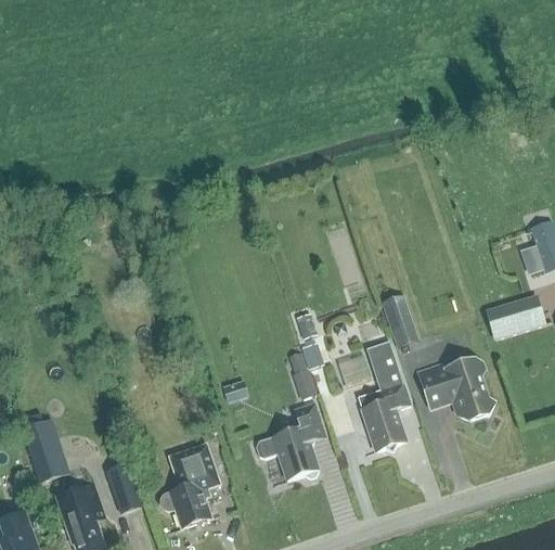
[(168,227),(176,232),(182,224),(173,218),(168,227)]
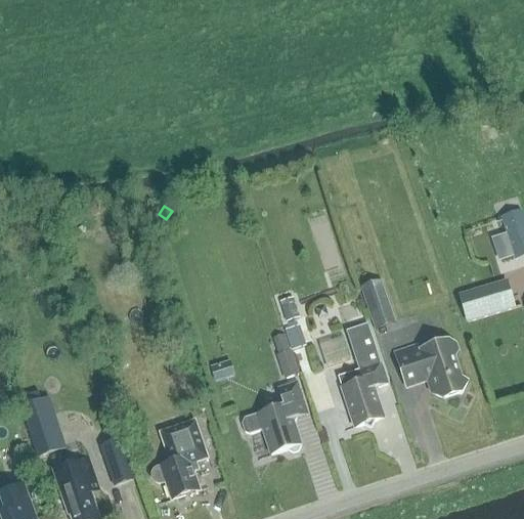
[(512,252),(523,248),(523,216),(521,206),(498,213),(512,252)]
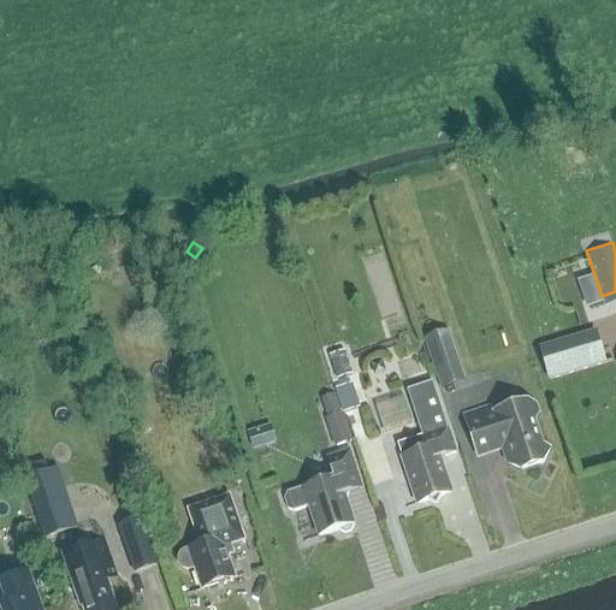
[(465,377),(448,325),(422,333),(439,384),(465,377)]
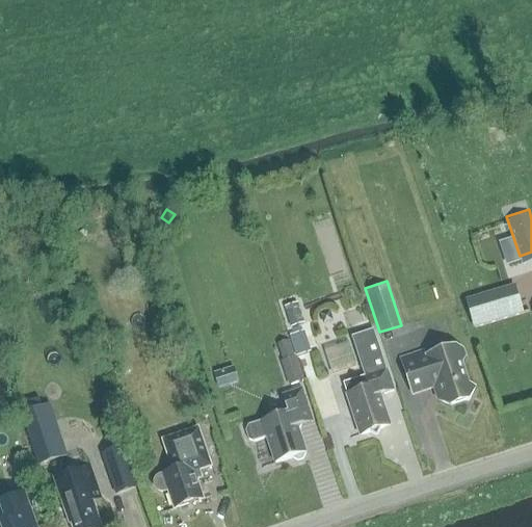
[(523,309),(513,281),(463,295),(473,324),(523,309)]
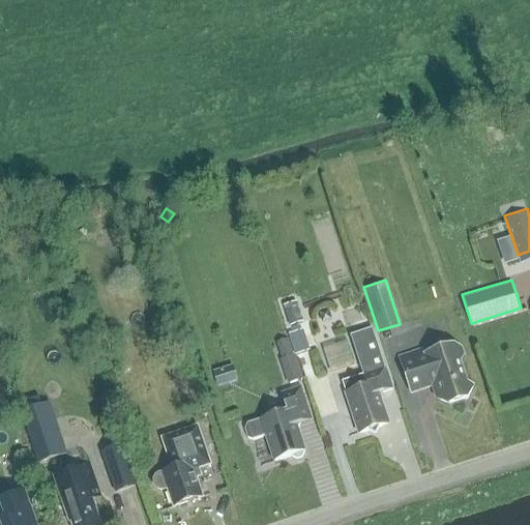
[(301,318),(295,298),(283,302),(289,322),(301,318)]
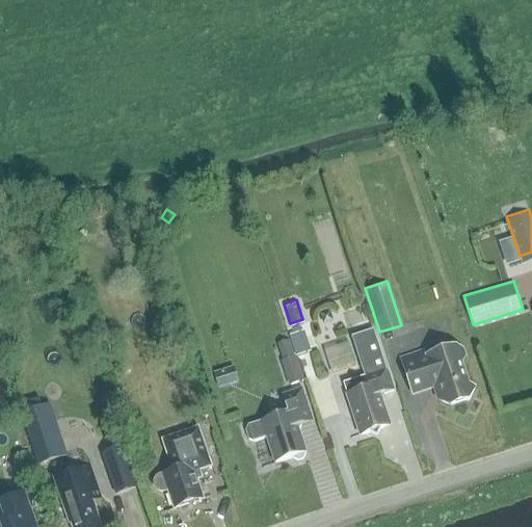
[(378,391),(393,387),(372,325),(350,333),(363,372),(342,379),(360,431),(389,422),(378,391)]
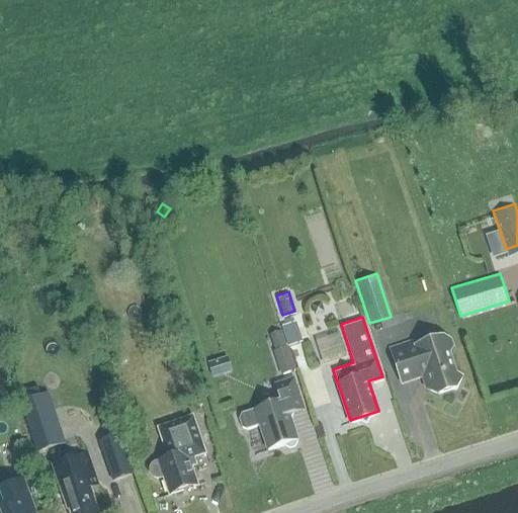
[(280,371),(294,366),(286,342),(285,342),(280,327),(269,331),(274,346),(272,347),(280,371)]
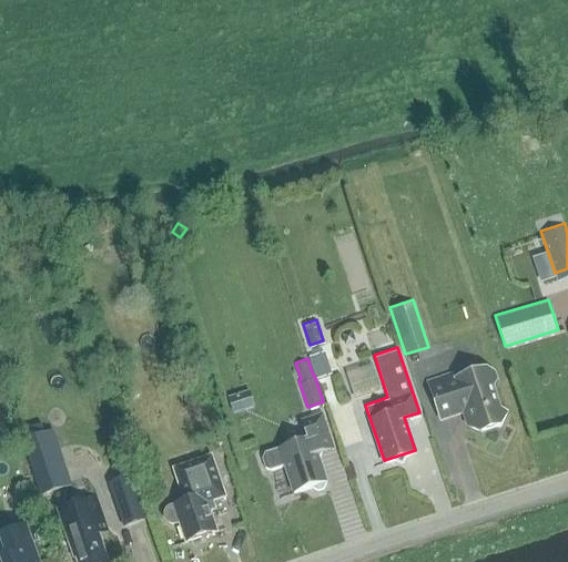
[(463,408),(467,422),(479,430),(498,422),(505,410),(498,407),(490,384),(495,377),(493,371),(485,366),(452,376),(450,371),(427,378),(439,416),(463,408)]
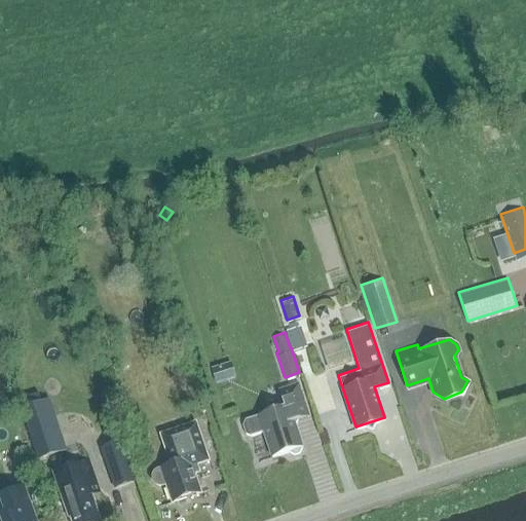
[(243,416),(241,421),(245,431),(250,433),(263,429),(271,454),(288,448),(293,451),(299,449),(301,444),(294,422),(296,416),(307,413),(297,381),(277,387),(283,401),(272,404),(270,406),(271,408),(243,416)]
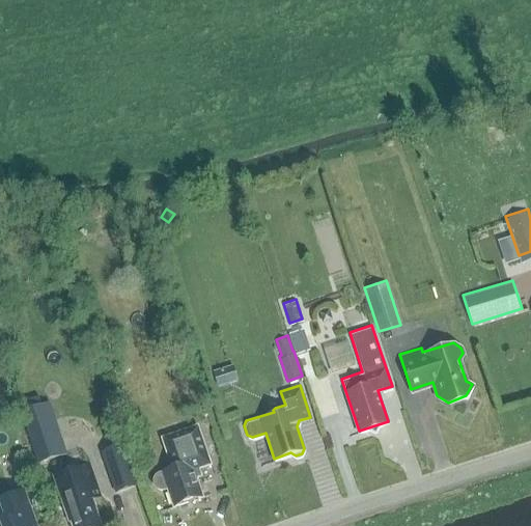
[(46,402),(20,410),(37,462),(62,453),(46,402)]
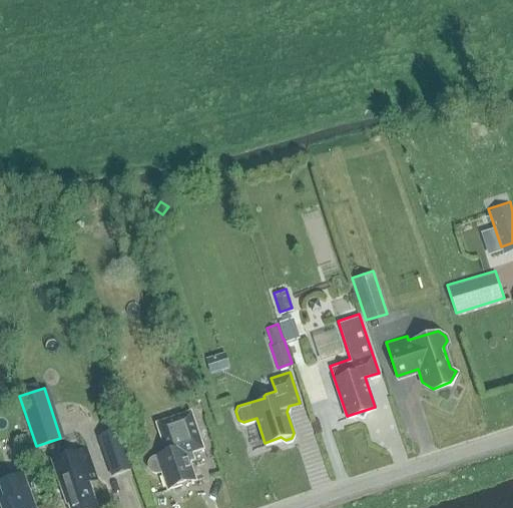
[(163,469),(168,486),(193,478),(187,459),(193,457),(190,447),(201,444),(191,410),(158,421),(167,450),(160,453),(160,451),(152,454),(149,456),(148,457),(146,462),(147,466),(149,470),(153,472),(157,471),(163,469)]
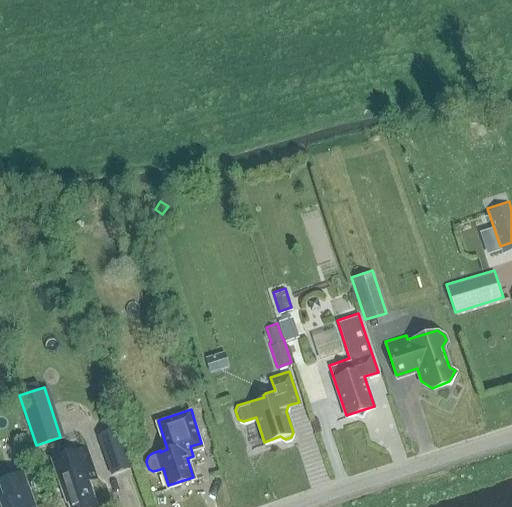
[(117,426),(96,433),(110,473),(130,467),(117,426)]
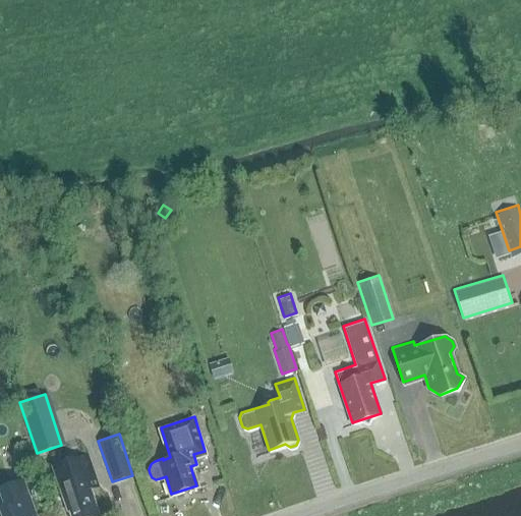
[(99,515),(90,488),(100,484),(89,452),(52,464),(67,509),(69,508),(71,515),(99,515)]
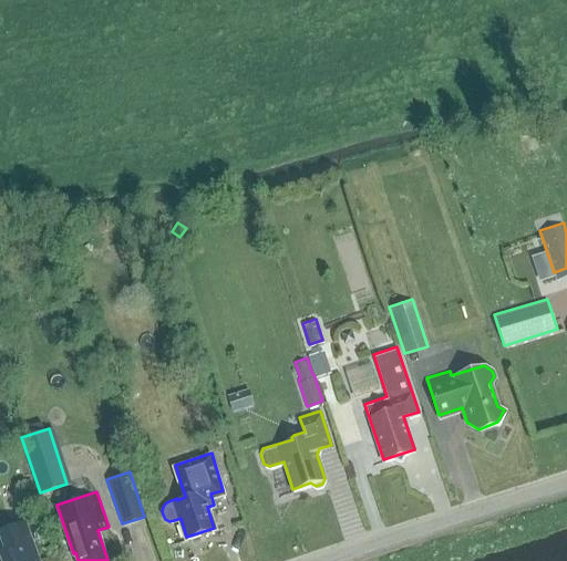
[(0,549),(0,554),(2,560),(39,560),(31,538),(0,549)]
